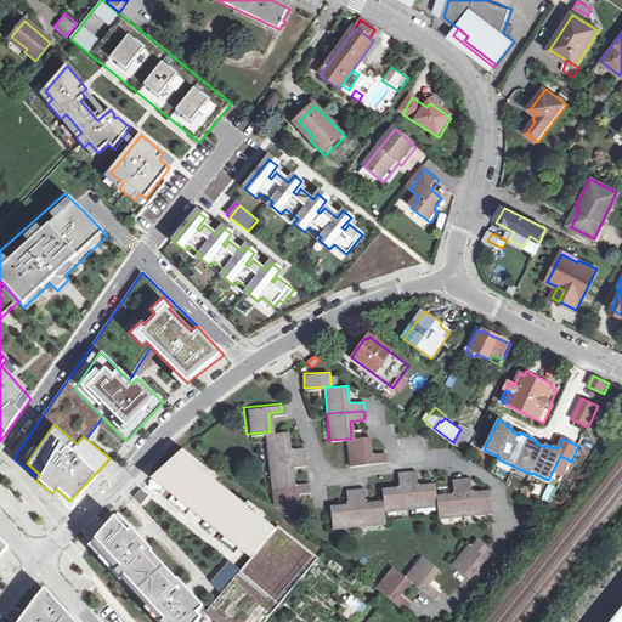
[(461,429),(453,442),(464,448),(473,430),(463,424),(461,429)]
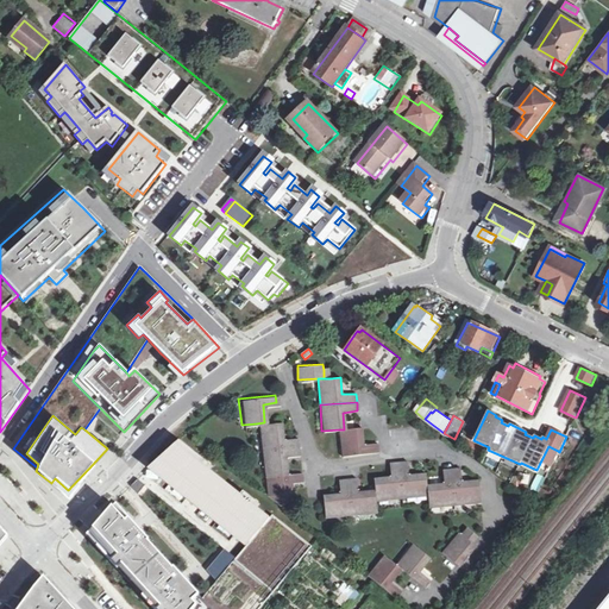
[(278,421),(264,422),(256,424),(259,449),(296,444),(295,435),(281,435),(278,421)]
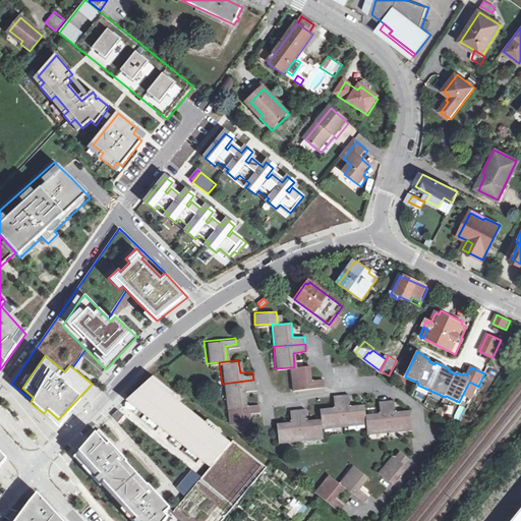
[(290,367),(291,390),(321,388),(321,380),(307,381),(306,366),(294,367),(290,367)]
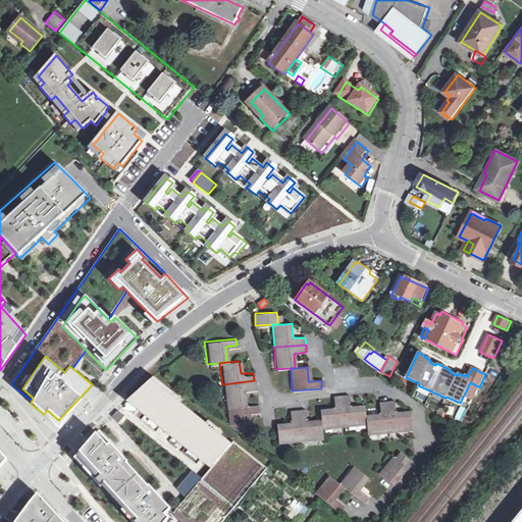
[(213,465),(214,466),(231,446),(219,435),(206,425),(179,404),(165,393),(168,389),(154,378),(131,399),(132,400),(213,465)]
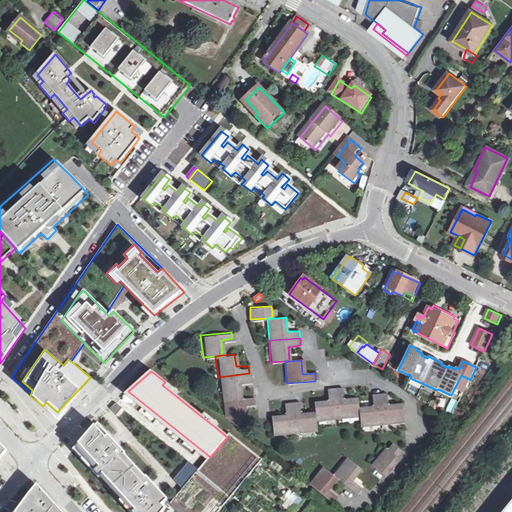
[(249,373),(218,377),(221,398),(222,398),(239,396),(238,383),(250,381),(249,373)]
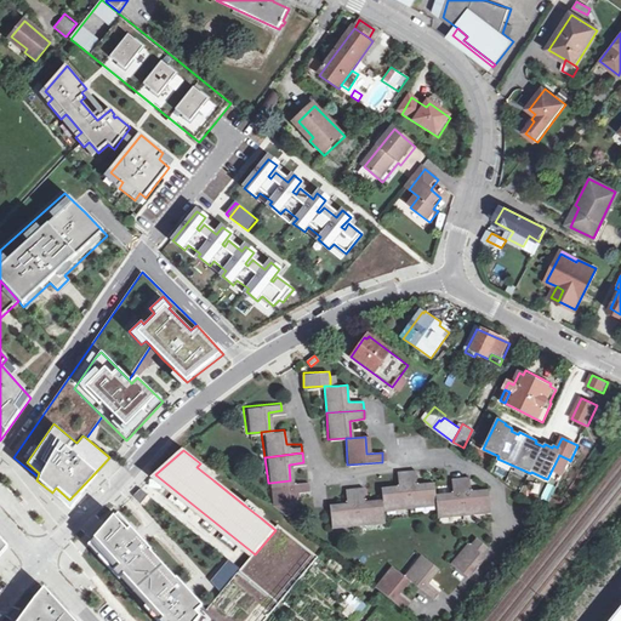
[(559,455),(552,469),(562,474),(569,460),(559,455)]
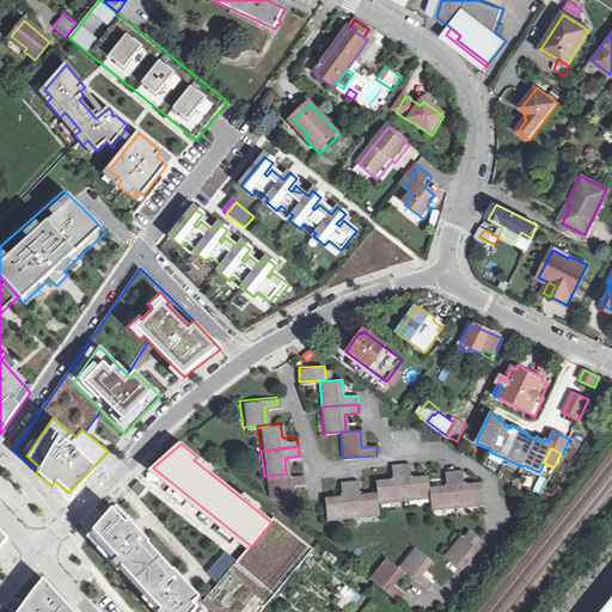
[(213,470),(197,457),(194,460),(210,473),(213,470)]
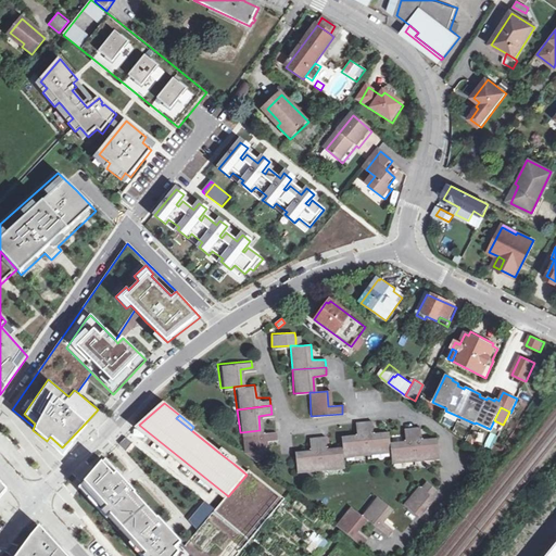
[(366,456),(364,422),(355,424),(355,436),(341,438),(342,447),(343,457),(366,456)]
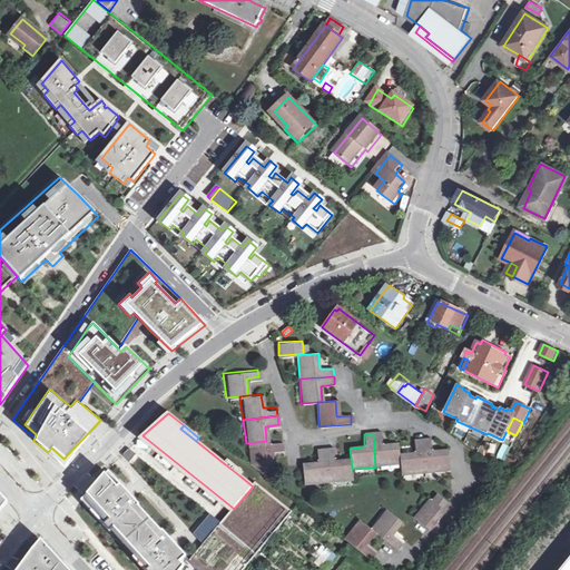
[(400,464),(400,453),(397,443),(382,445),(380,433),(373,433),(375,468),(400,464)]
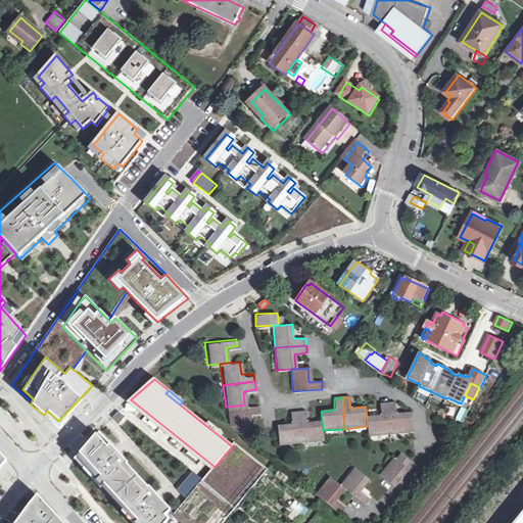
[(132,400),(129,403),(211,469),(214,466),(132,400)]
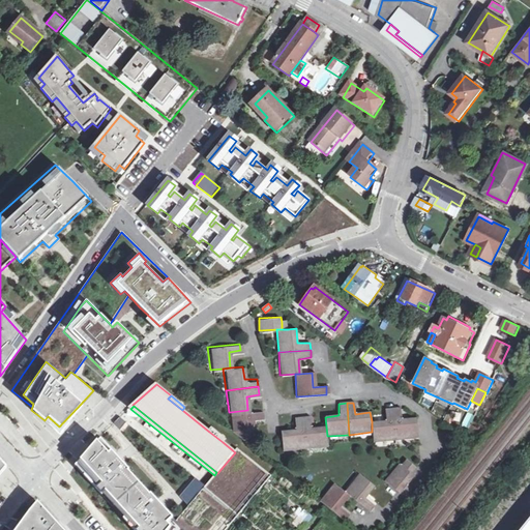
[(393,409),(396,440),(418,438),(415,418),(402,419),(400,408),(393,409)]
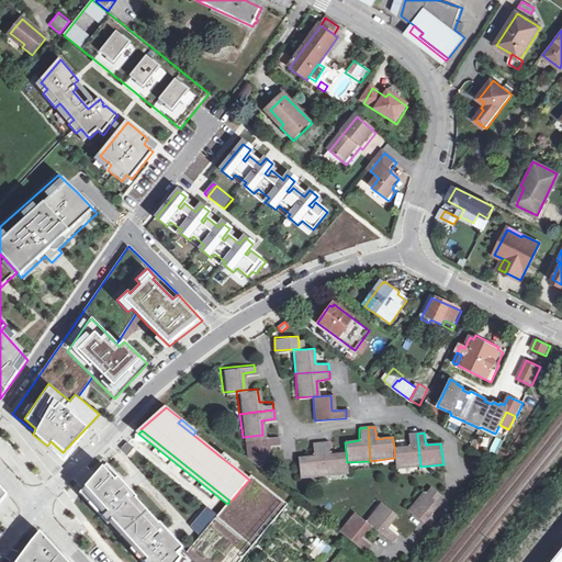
[(262,435),(244,437),(246,451),(243,456),(257,467),(265,456),(263,442),(277,441),(276,434),(262,435)]
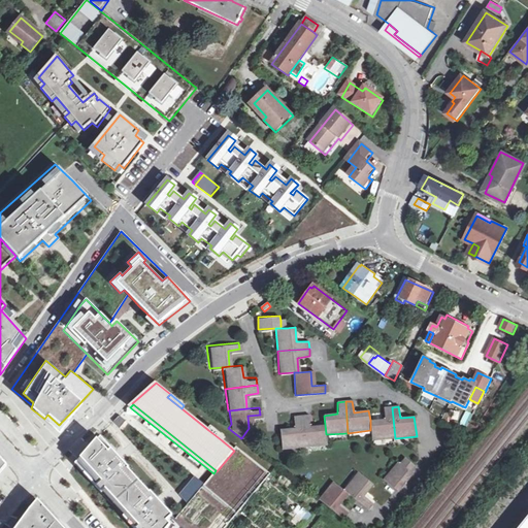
[(370,420),(370,430),(371,440),(395,438),(392,407),(384,407),(385,420),(370,420)]
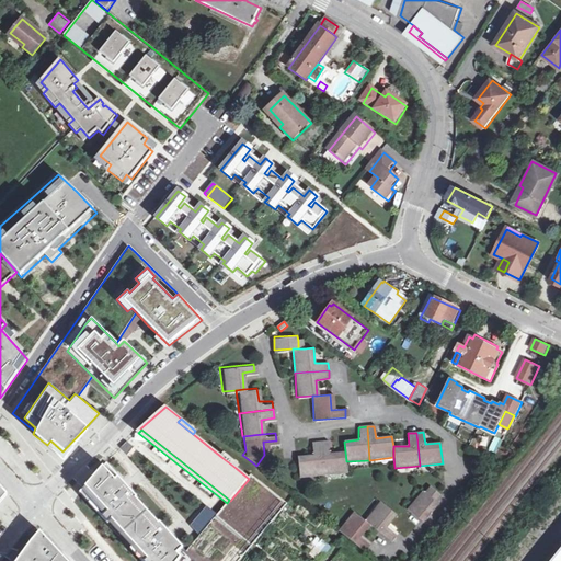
[(494,436),(489,450),(497,453),(502,439),(494,436)]
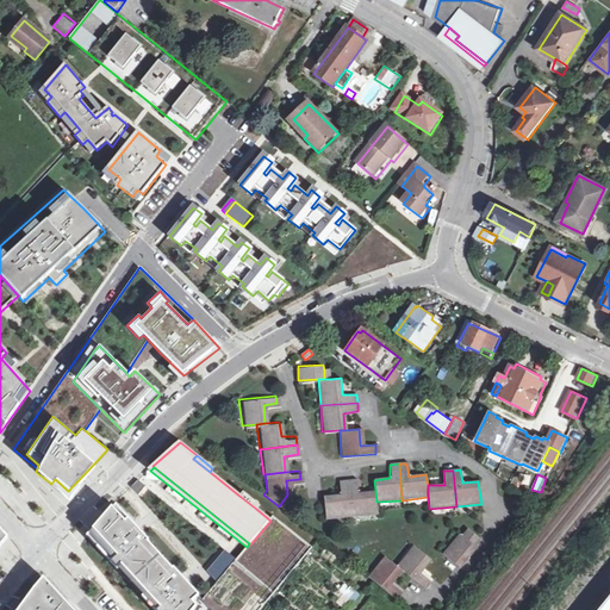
[(377,502),(375,491),(359,492),(358,479),(349,480),(352,516),(378,514),(377,502)]
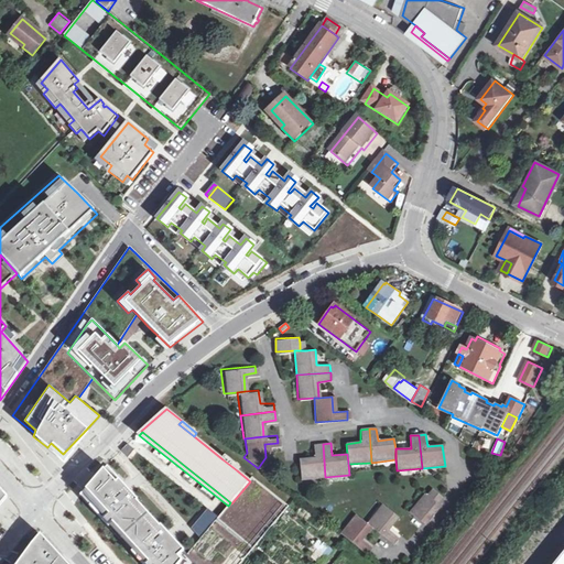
[(325,477),(323,444),(313,444),(314,457),(299,458),(301,479),(325,477)]
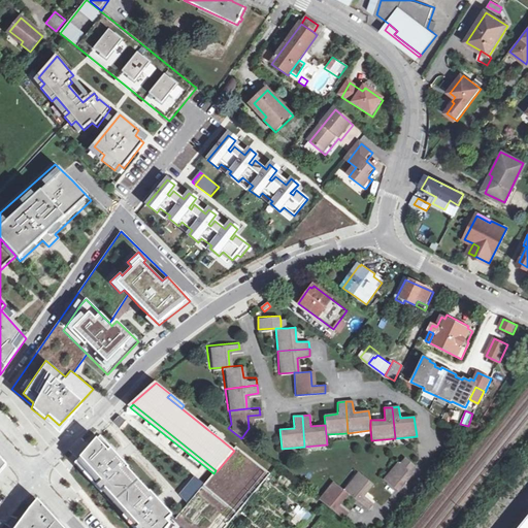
[(120,417),(114,423),(121,429),(126,422),(120,417)]
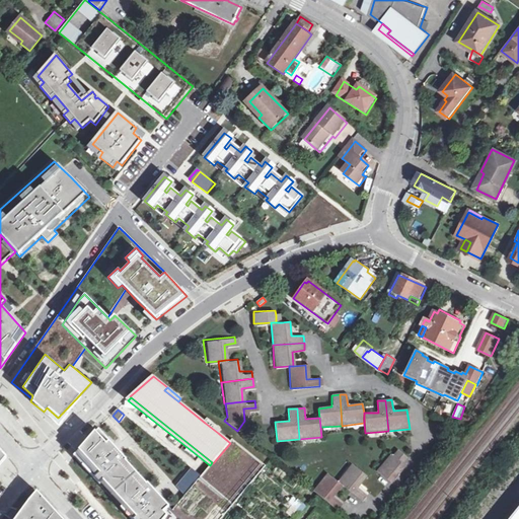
[(221,431),(208,420),(205,423),(218,433),(221,431)]
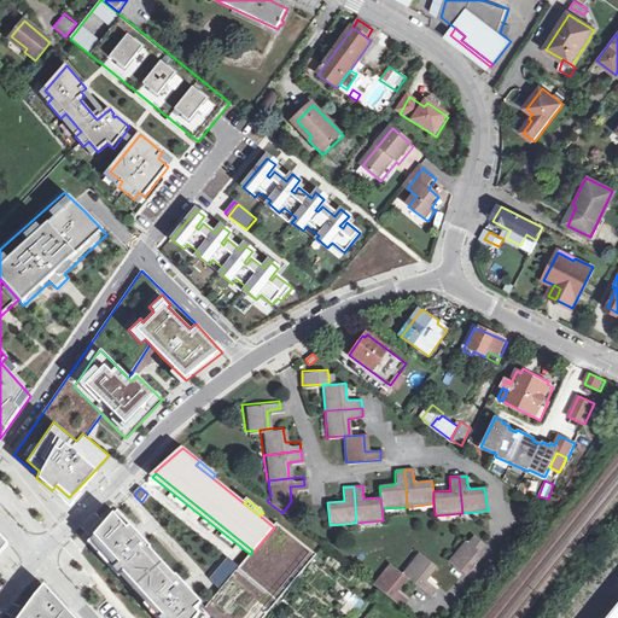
[(118,511),(88,544),(155,617),(197,617),(205,608),(176,577),(175,578),(150,551),(151,549),(130,528),(132,526),(118,511)]
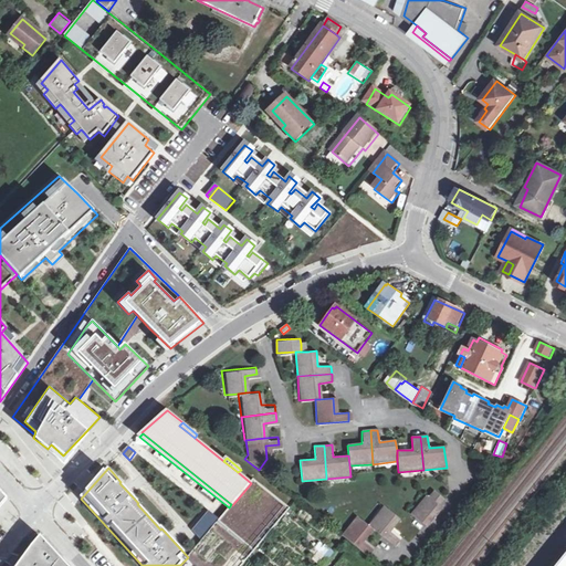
[(241,565),(290,509),(253,480),(251,483),(232,505),(220,520),(201,541),(188,557),(180,565),(241,565)]
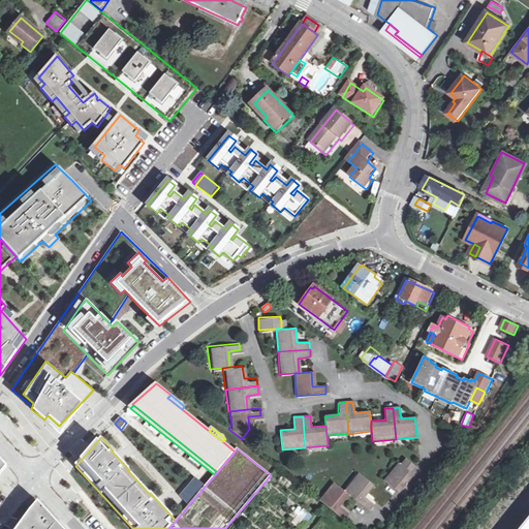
[(400,463),(384,480),(398,492),(413,474),(411,473),(416,468),(413,466),(407,460),(405,459),(401,463),(400,463)]
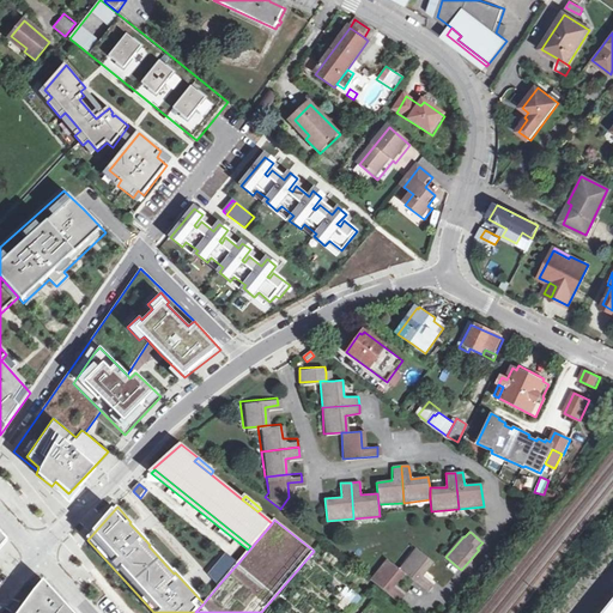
[(416,548),(400,569),(402,570),(425,589),(431,582),(419,574),(431,559),(416,548)]
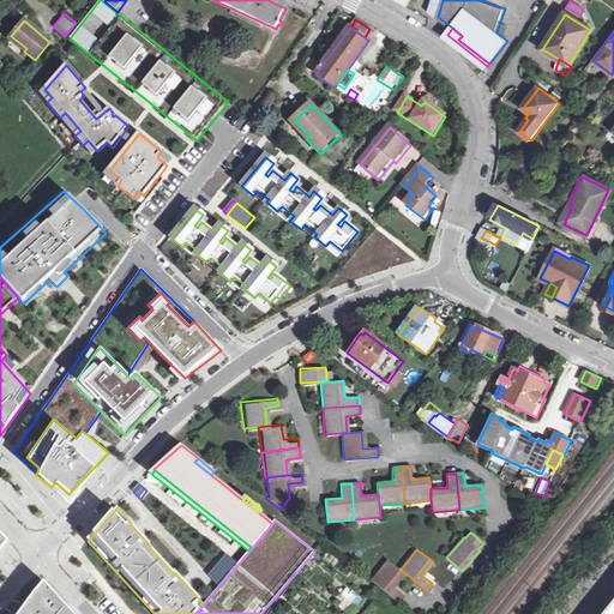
[(239,564),(227,555),(209,576),(218,587),(239,564)]
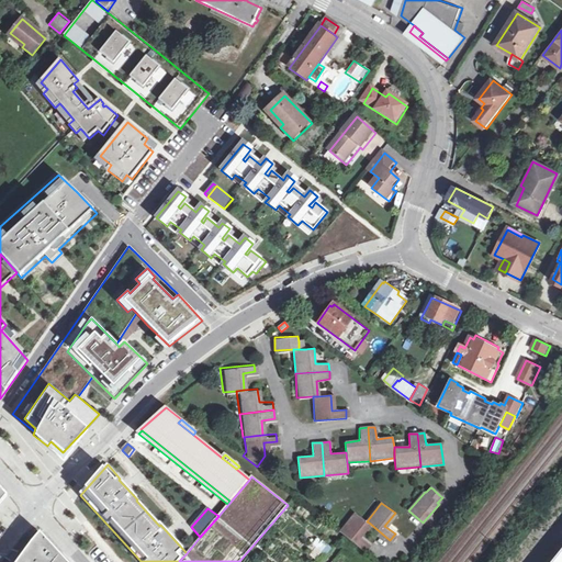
[(369,523),(367,521),(353,510),(338,530),(363,551),(369,543),(359,536),(369,523)]
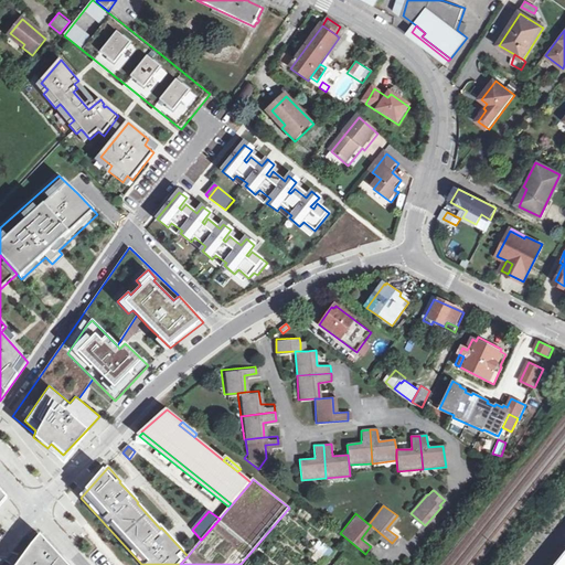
[(67,564),(41,536),(16,564),(67,564)]
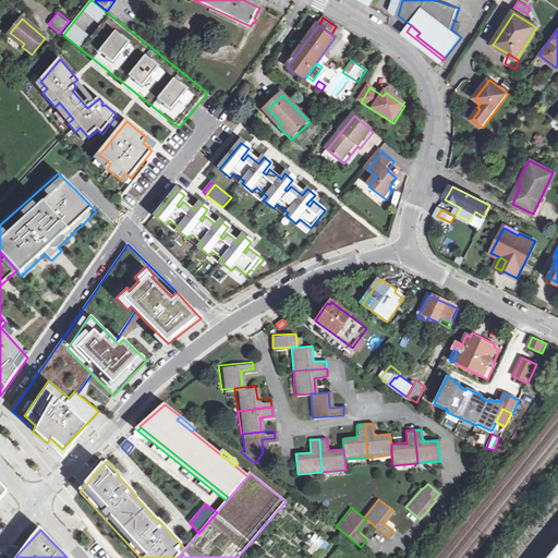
[(324,541),(318,547),(323,550),(328,544),(324,541)]
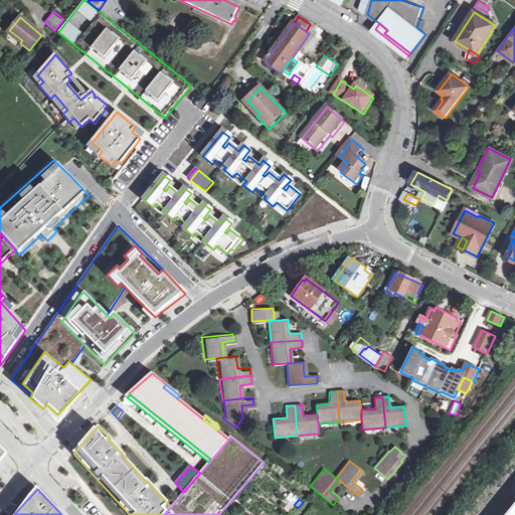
[(293,506),(288,512),(291,514),(292,514),(297,509),(293,506)]
